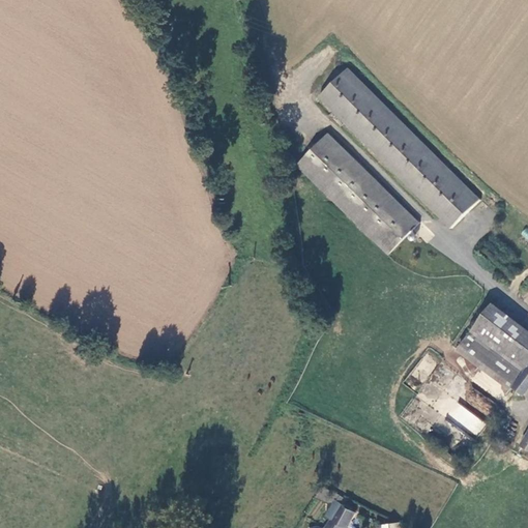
[(314,98),(449,227),(479,197),(341,67),(314,98)]
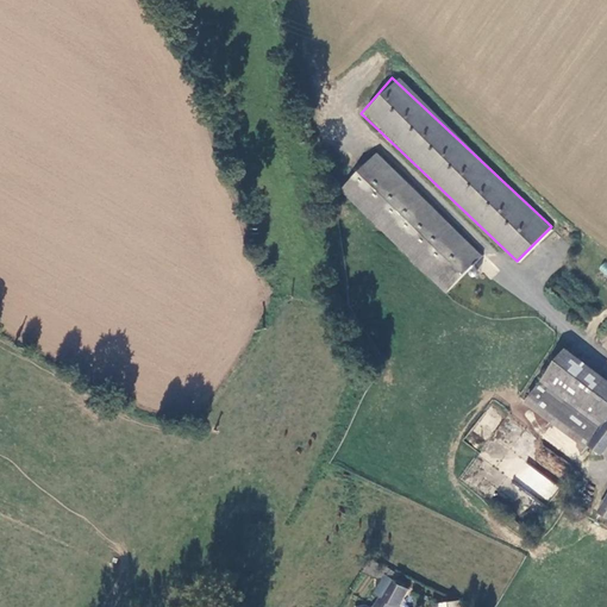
[(376,152),(339,189),(444,291),(481,255),(376,152)]
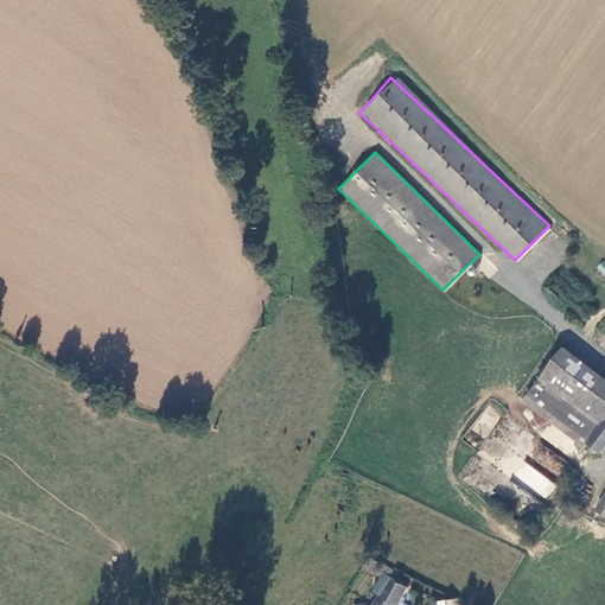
[(604,279),(604,266),(600,262),(594,271),(604,279)]
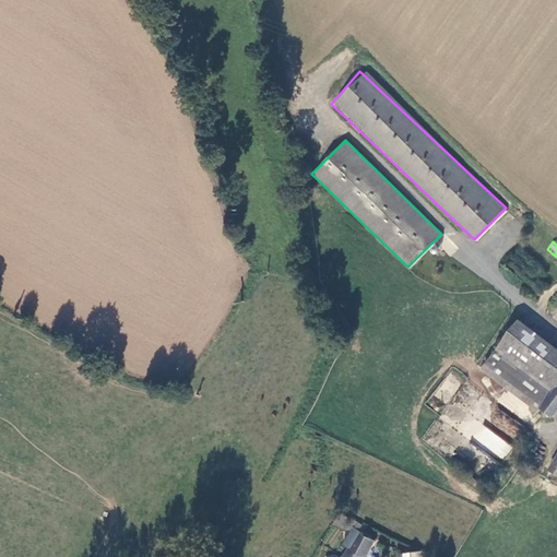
[(556,346),(522,318),(484,368),(541,411),(542,407),(556,387),(556,346)]
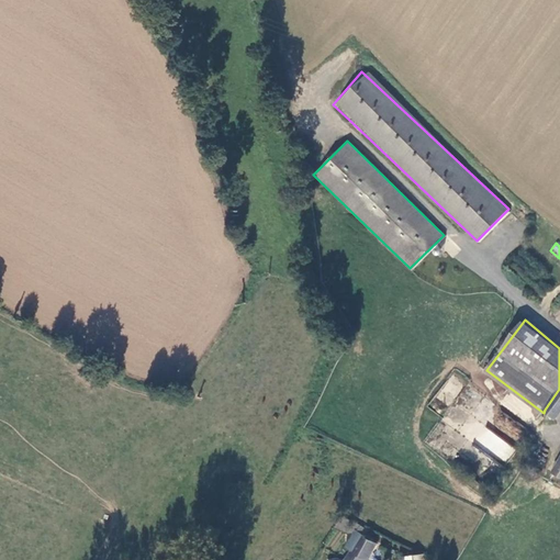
[(559,389),(545,410),(553,416),(559,407),(559,389)]
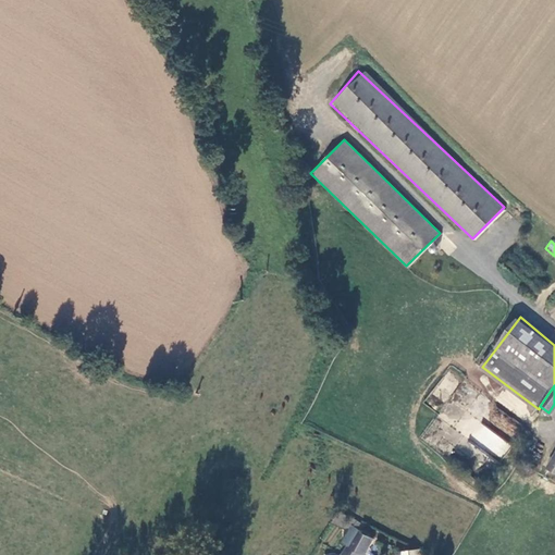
[(497,463),(508,448),(479,424),(467,439),(497,463)]
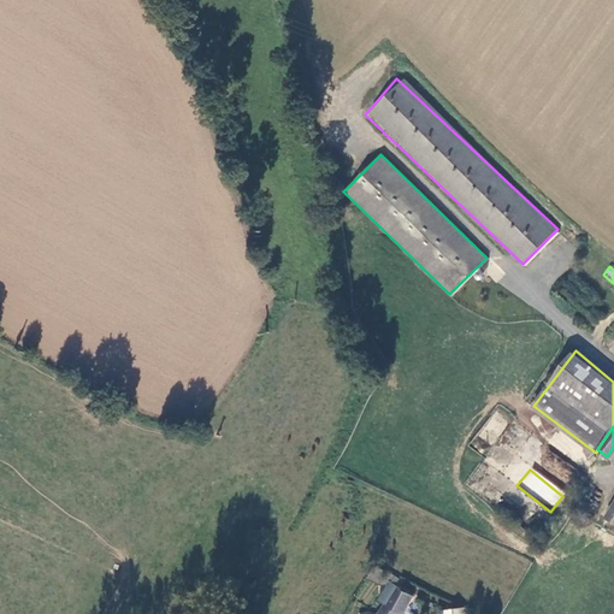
[(401,585),(390,580),(370,572),(362,580),(379,594),(369,606),(377,612),(376,613),(400,613),(409,601),(396,591),(401,585)]
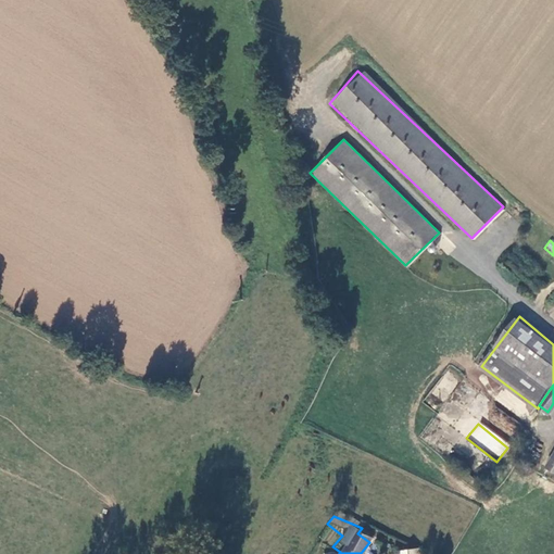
All buildings are outlined.
